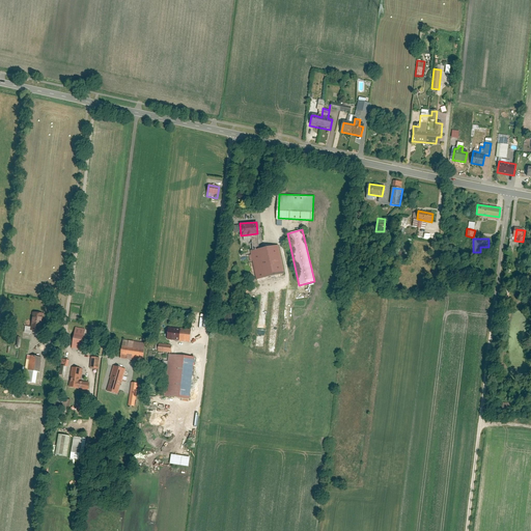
[(277,245),(251,250),(256,279),(283,275),(277,245)]
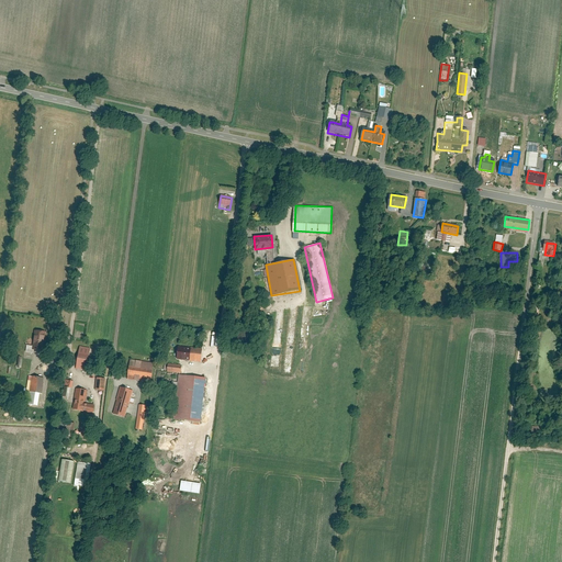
[(46,333),(34,332),(32,347),(32,350),(33,350),(43,352),(46,333)]
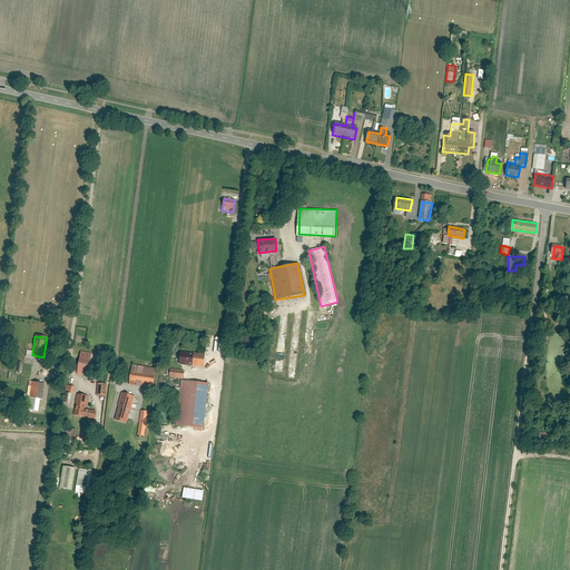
[(180,351),(179,364),(204,366),(205,353),(180,351)]
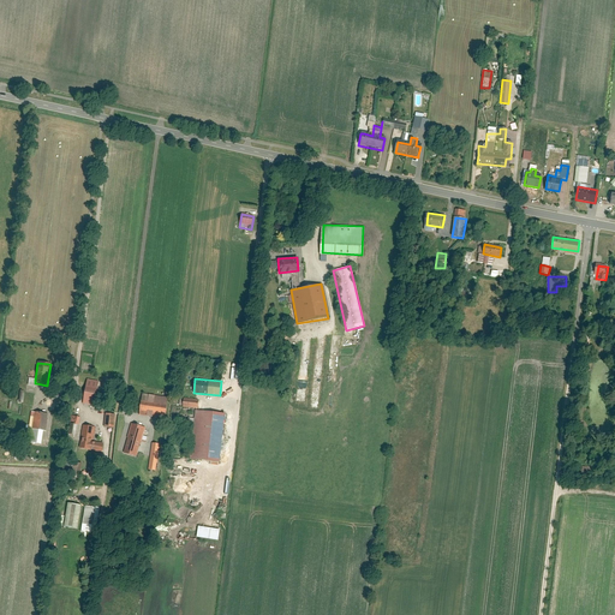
[(99,382),(87,380),(83,404),(94,406),(99,382)]
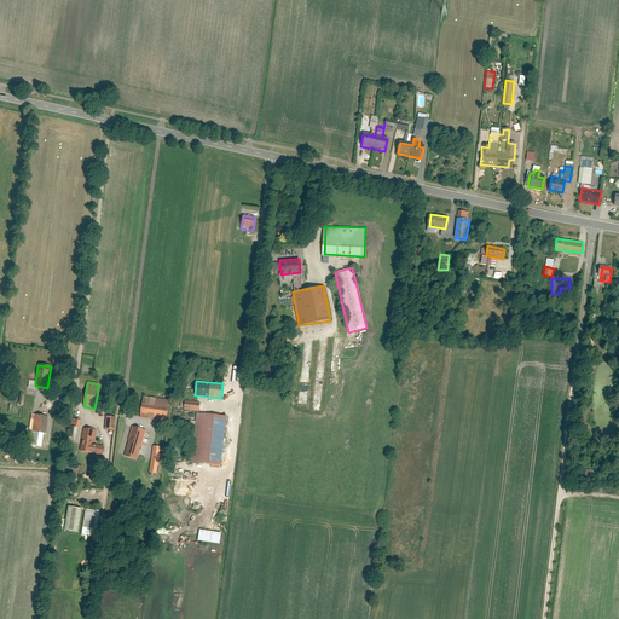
[(169,400),(143,397),(140,418),(166,422),(169,400)]
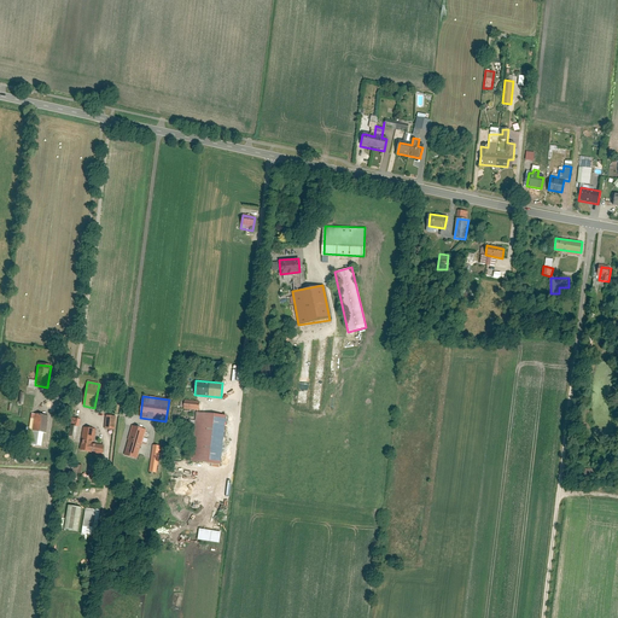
[(200,402),(185,400),(184,408),(199,410),(200,402)]
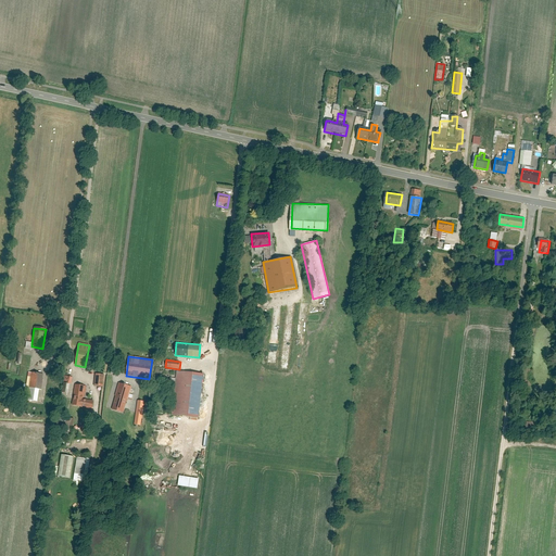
[(203,374),(176,370),(172,415),(199,418),(203,374)]
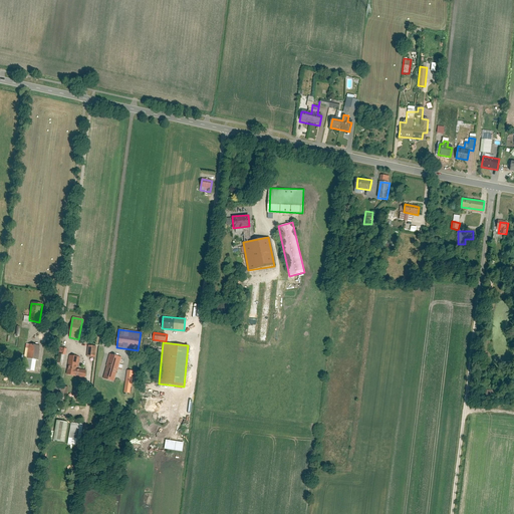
[(40,346),(25,344),(23,359),(26,359),(35,360),(37,361),(40,346)]
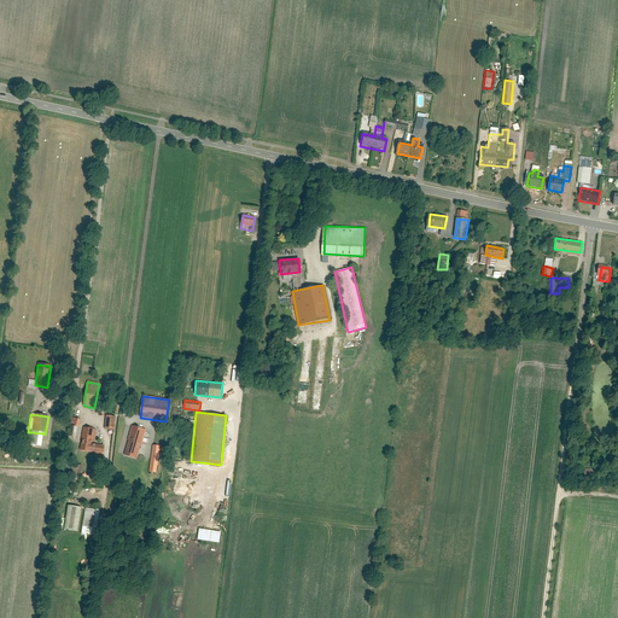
[(116,418),(106,417),(104,430),(115,431),(116,418)]
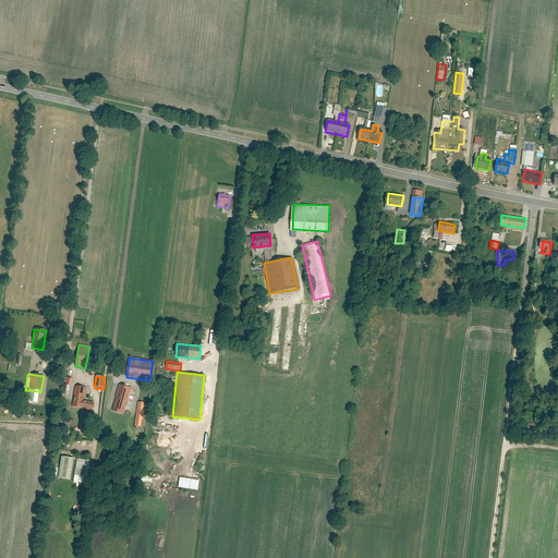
[(73,379),(64,377),(63,385),(71,387),(73,379)]
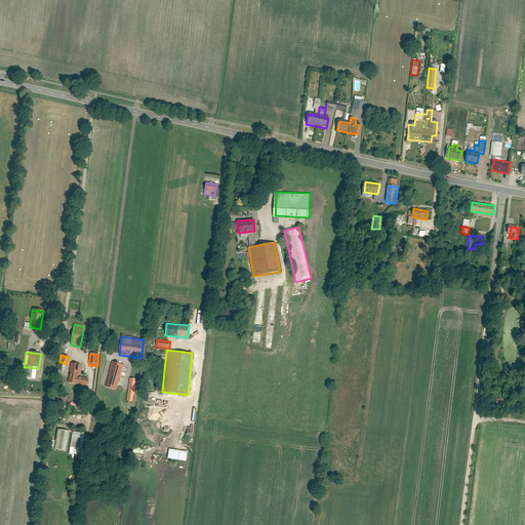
[(66,372),(67,364),(59,362),(57,371),(66,372)]
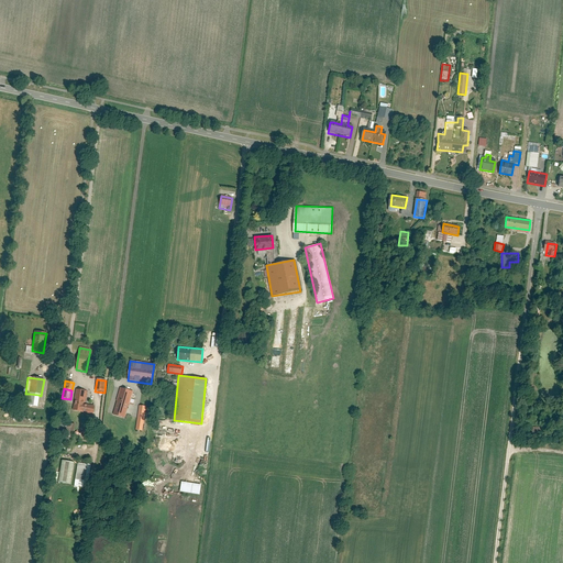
[(133,393),(120,388),(117,401),(112,416),(124,419),(129,406),(133,407),(135,400),(131,399),(133,393)]
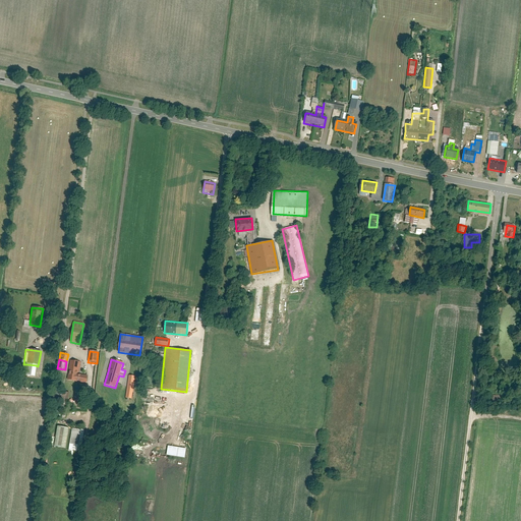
[(80,363),(70,361),(67,381),(87,384),(88,377),(78,374),(80,363)]
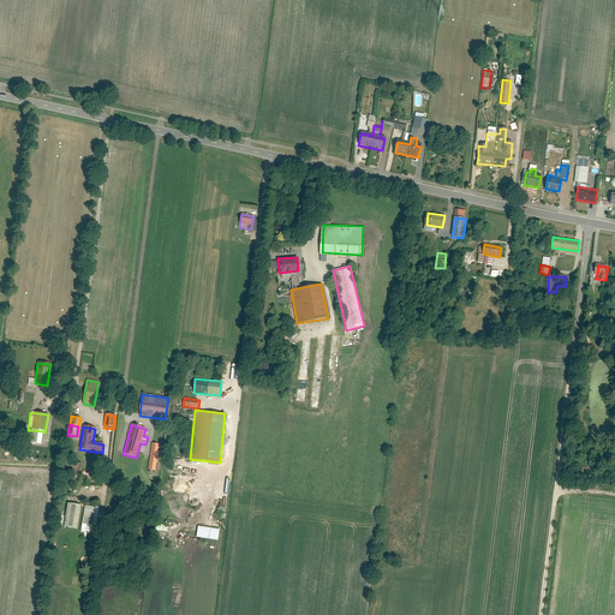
[(41,445),(42,431),(31,430),(29,443),(41,445)]
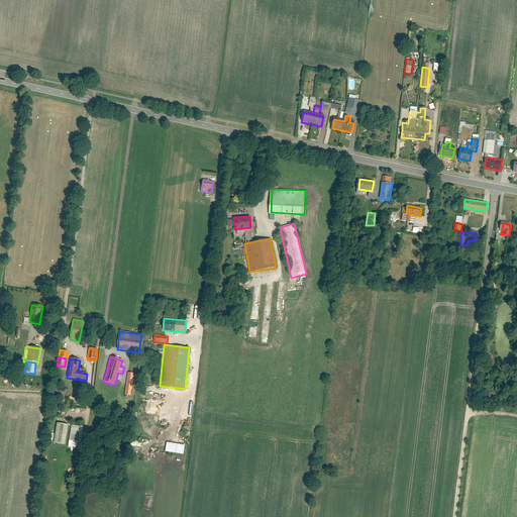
[(134,374),(127,373),(124,396),(131,396),(134,374)]
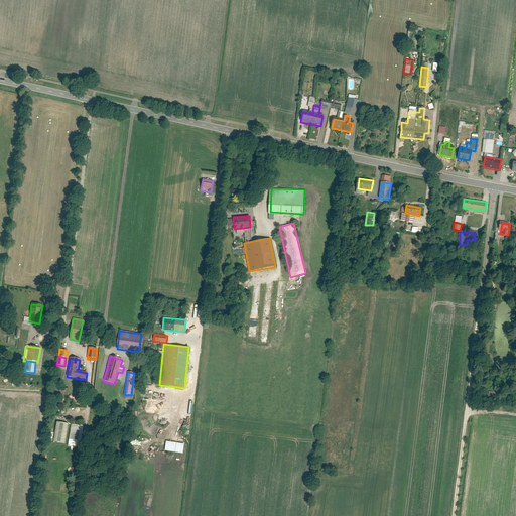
[(141,377),(140,379),(141,381),(142,383),(143,385),(145,386),(148,387),(150,386),(152,385),(154,383),(155,381),(155,378),(154,376),(152,374),(150,373),(148,372),(146,372),(144,373),(142,375),(141,377)]
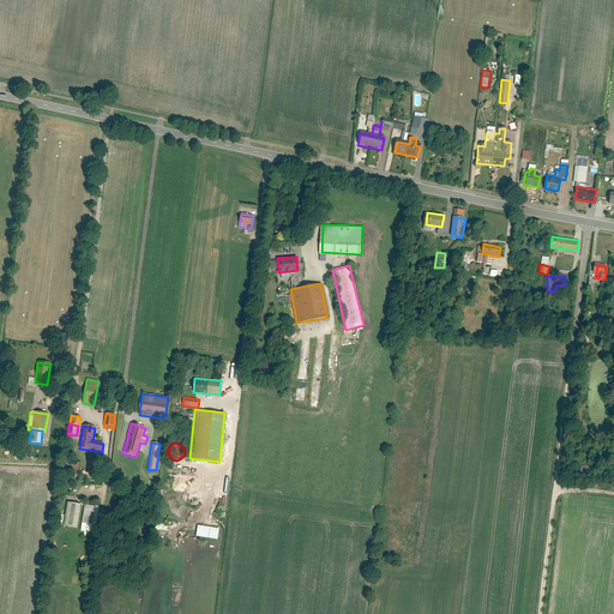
[(82,463),(73,462),(71,476),(76,477),(77,475),(80,475),(82,463)]
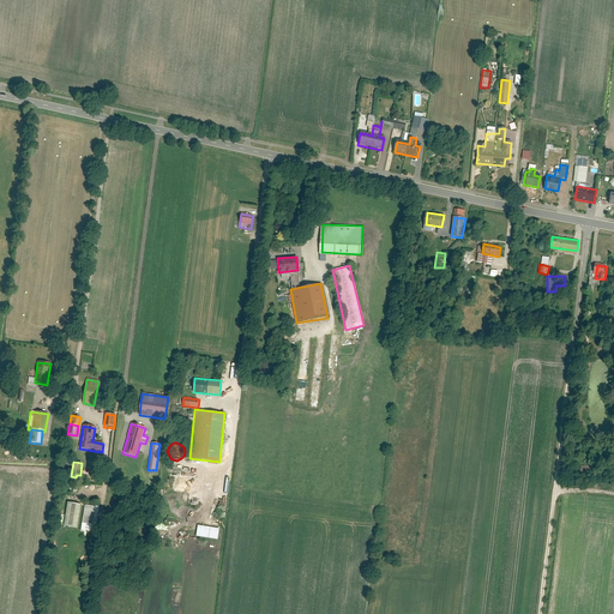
[(80,505),(67,503),(64,527),(77,529),(80,505)]
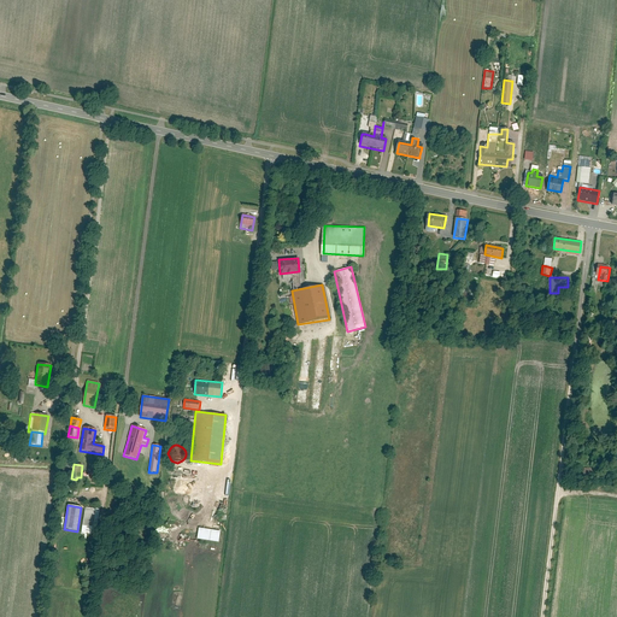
[(99,511),(84,509),(81,535),(86,535),(86,534),(95,535),(99,511)]
